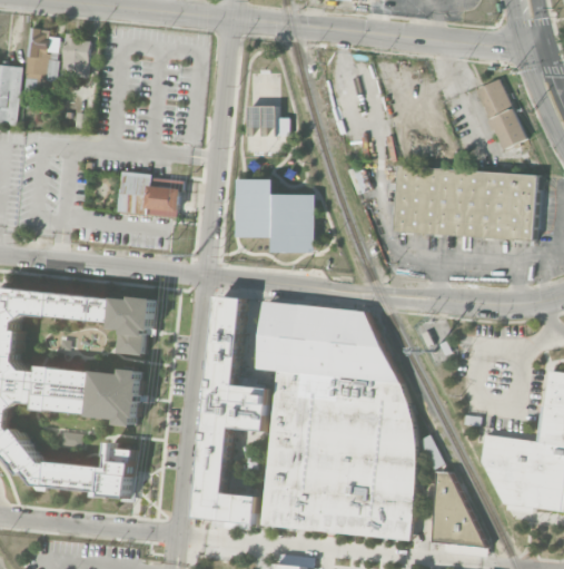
[(57,38),(47,37),(47,30),(28,28),(20,87),(40,89),(41,78),(51,79),(57,38)]
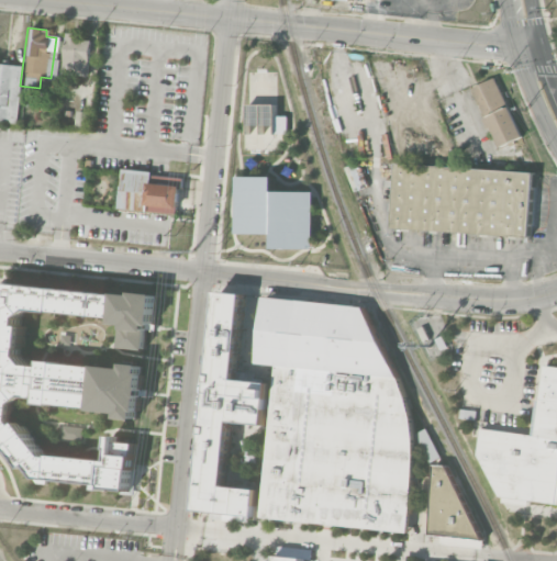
[(76,34),(60,34),(58,74),(84,75),(86,41),(76,41),(76,34)]
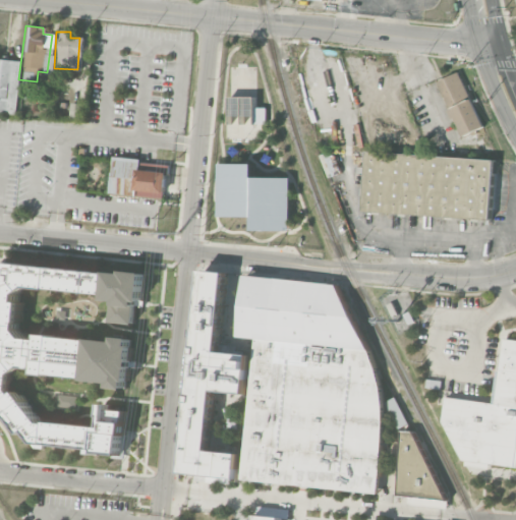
[(0,114),(11,115),(17,62),(0,60),(0,114)]
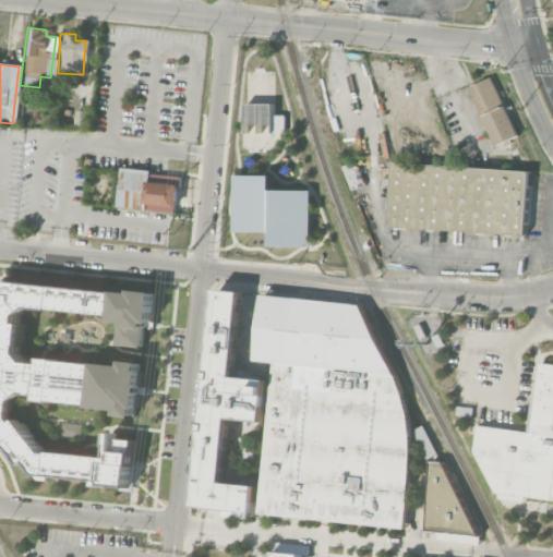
[(488,76),(514,134),(491,145),(465,87),(488,76)]
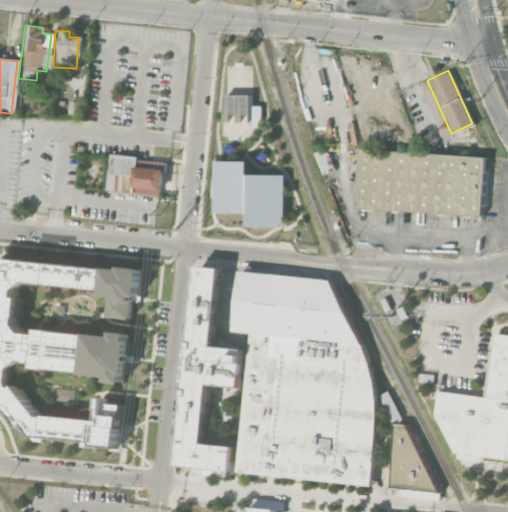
[(247,95),(221,96),(222,123),(217,123),(217,137),(250,136),(249,123),(259,122),(258,106),(247,106),(247,95)]
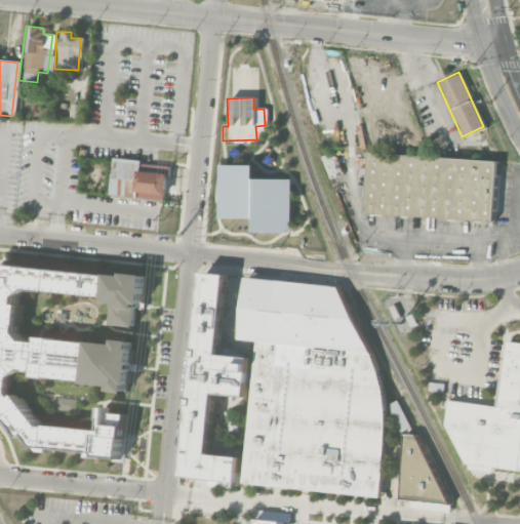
[(79,121),(80,105),(68,105),(67,121),(79,121)]
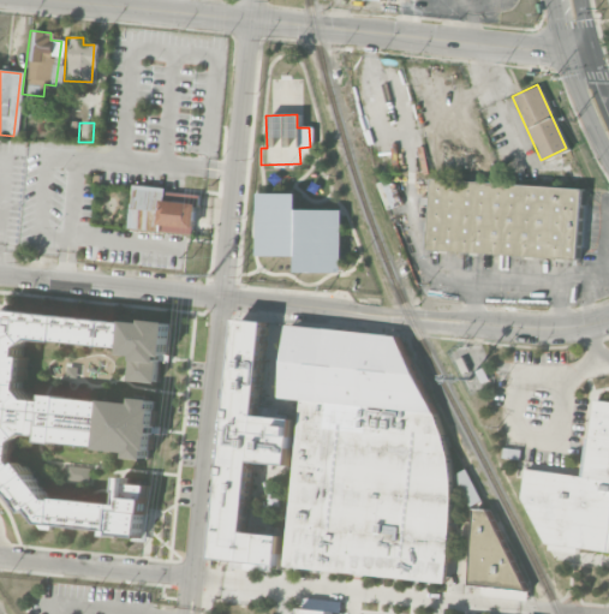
[(429,179),(423,251),(577,258),(580,189),(429,179)]
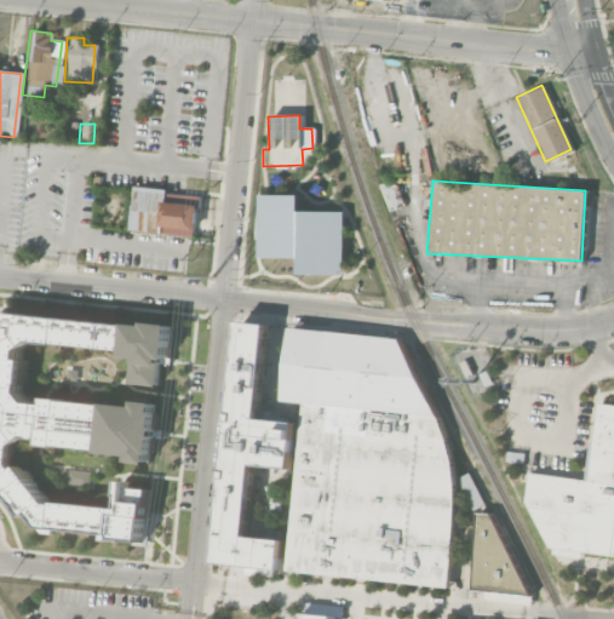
[(126,233),(193,236),(195,196),(162,195),(162,189),(130,187),(126,233)]
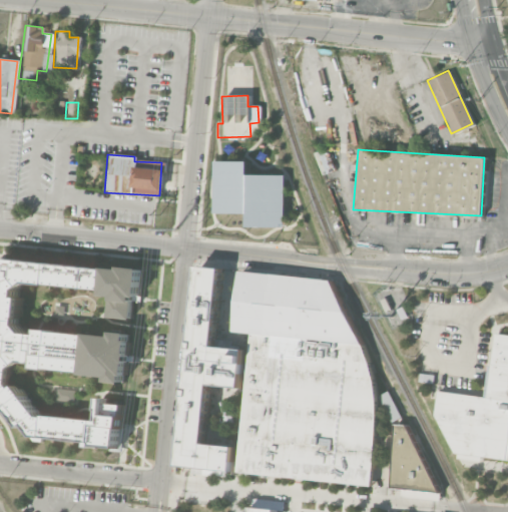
[(246,161),(211,162),(211,214),(245,213),(245,227),(281,227),(281,175),(246,175),(246,161)]
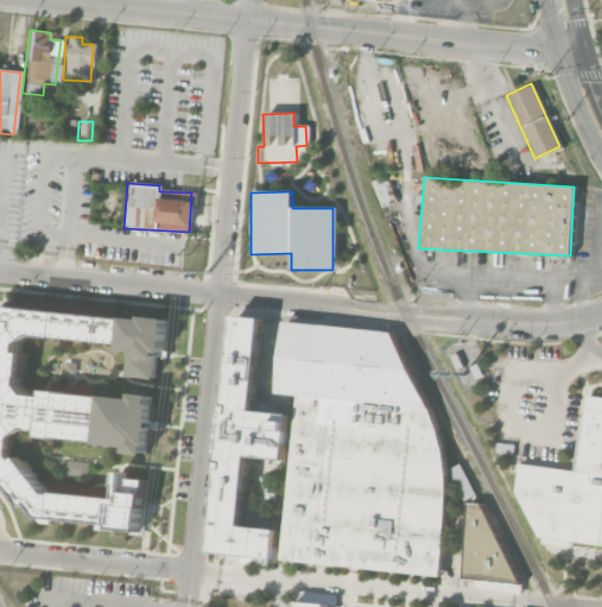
[(114,472),(121,473),(121,478),(144,481),(139,536),(96,531),(95,526),(46,520),(46,524),(32,523),(6,487),(0,488),(0,307),(121,320),(140,321),(166,317),(162,359),(154,359),(153,379),(126,375),(127,352),(119,351),(119,343),(26,336),(17,345),(16,353),(21,353),(17,385),(25,396),(39,397),(40,391),(130,399),(131,393),(150,394),(145,455),(125,454),(125,447),(36,438),(37,431),(23,430),(12,437),(11,449),(46,493),(113,499),(114,472)]
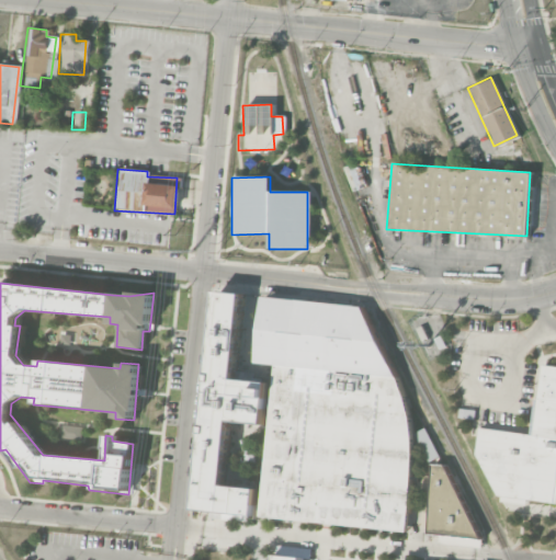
[(213,288),(190,509),(251,514),(254,487),(219,483),(225,420),(260,423),(264,380),(229,377),(238,290),(213,288)]
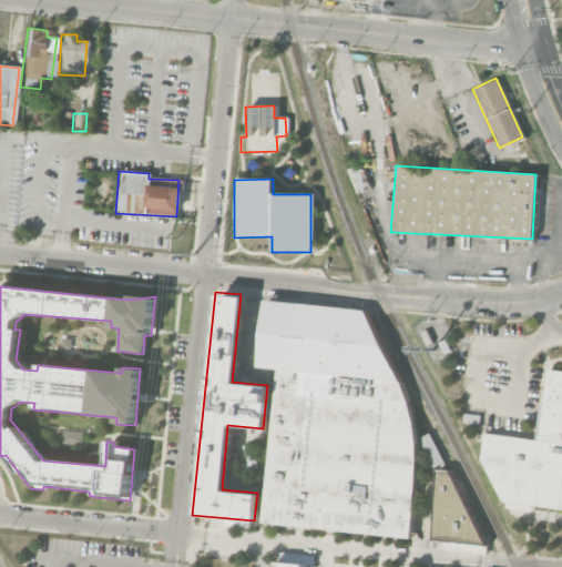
[(262,299),(254,367),(274,368),(258,520),(408,533),(414,472),(412,434),(404,400),(396,376),(363,309),(262,299)]
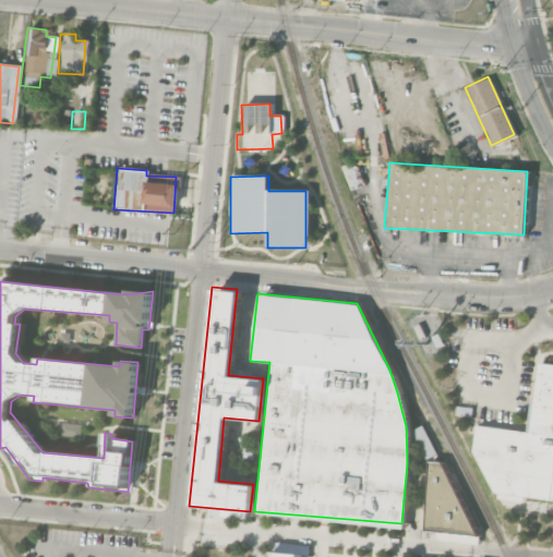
[(469,451),(472,424),(526,432),(536,362),(552,364),(552,500),(490,493),(469,451)]
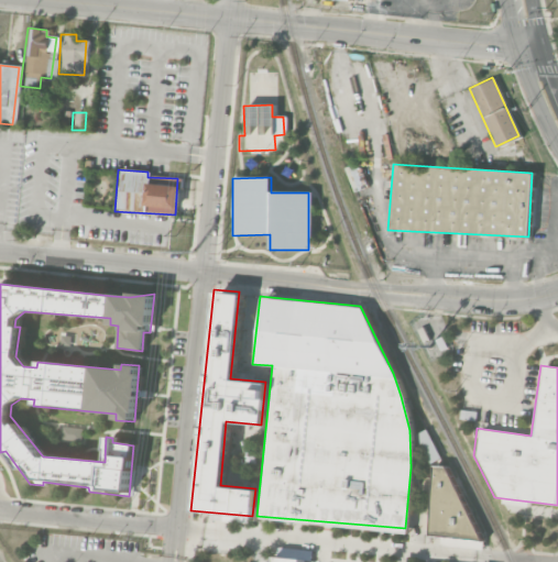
[(431,465),(426,536),(478,541),(440,465),(431,465)]
